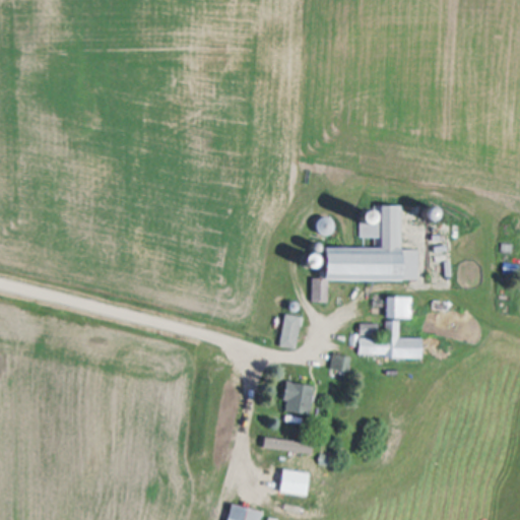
[(419,281),(419,250),(403,250),(403,206),(371,207),(371,222),(360,222),(360,239),(381,239),(381,249),(327,249),(327,279),(313,279),(313,303),(328,303),(328,281),(419,281)]
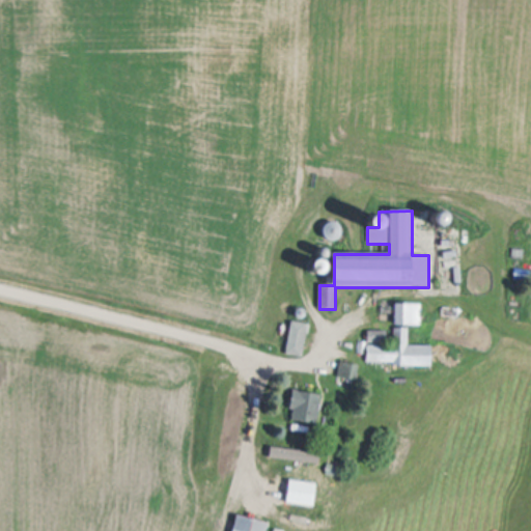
[(422,305),(395,304),(394,326),(421,327),(422,305)]
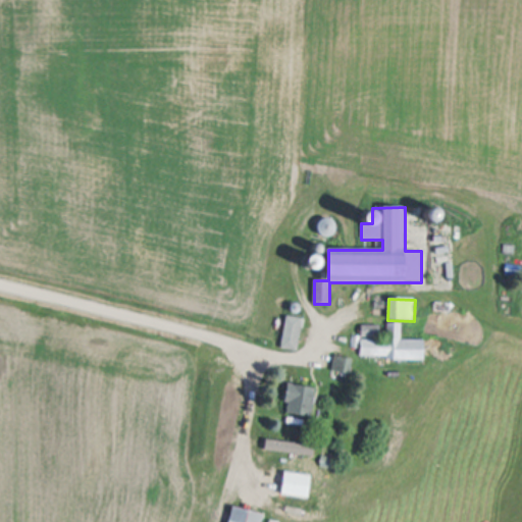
[(298,352),(304,319),(288,316),(281,348),(298,352)]
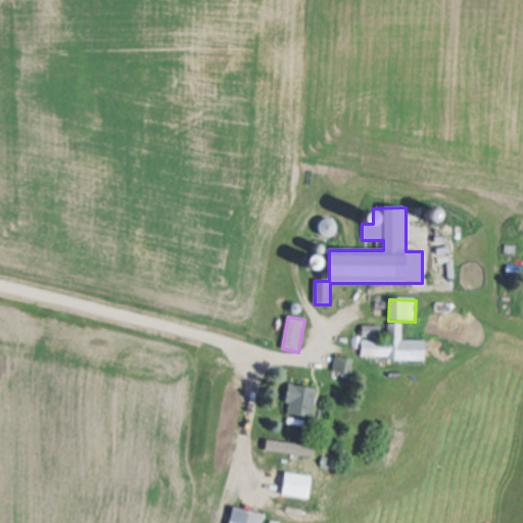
[(426,360),(426,341),(401,341),(401,323),(387,323),(387,339),(380,339),(380,327),(363,327),(363,339),(362,339),(362,360),(426,360)]
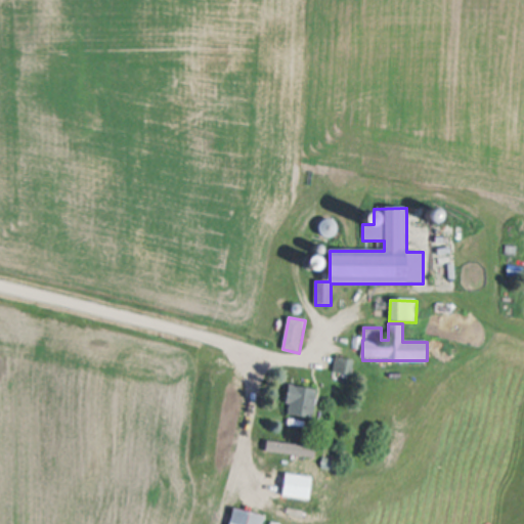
[(333,372),(353,377),(357,362),(337,357),(333,372)]
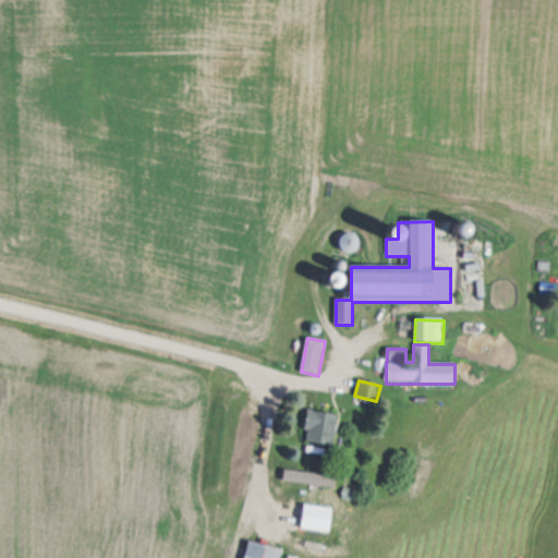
[(339,415),(308,410),(305,432),(310,433),(308,441),(332,447),(339,415)]
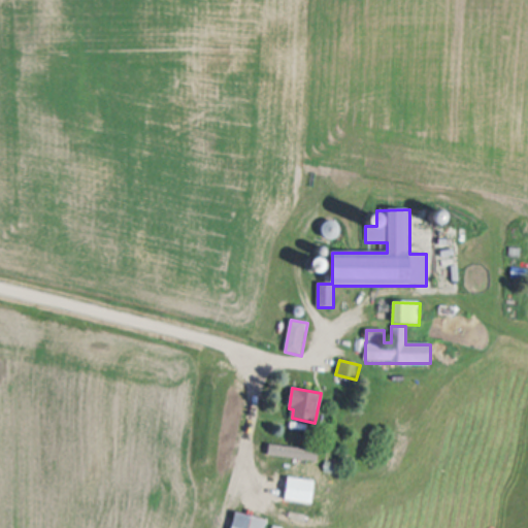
[(269,455),(318,462),(319,452),(270,444),(269,455)]
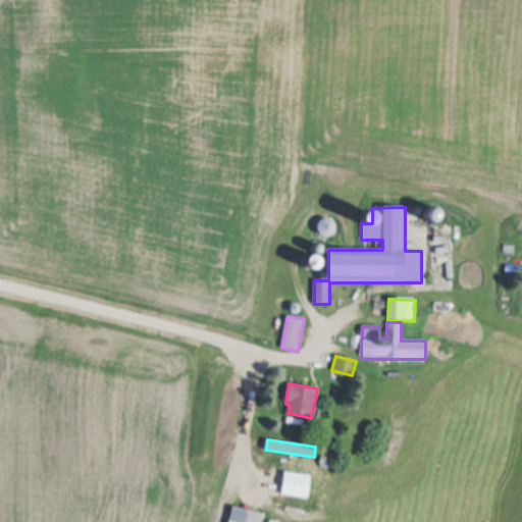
[(309,499),(313,476),(285,471),(281,494),(309,499)]
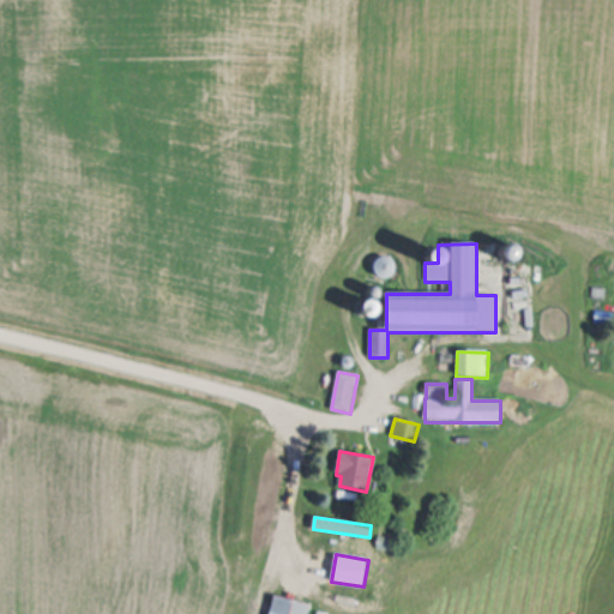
[(266,613),(307,613),(309,605),(271,596),(266,613)]
